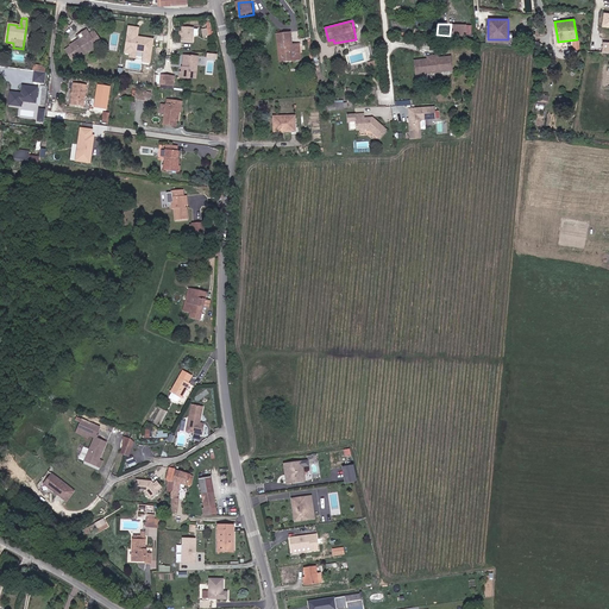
[(139,26),(127,25),(124,54),(129,54),(129,57),(136,58),(137,56),(143,56),(142,63),(150,64),(154,38),(138,36),(139,26)]
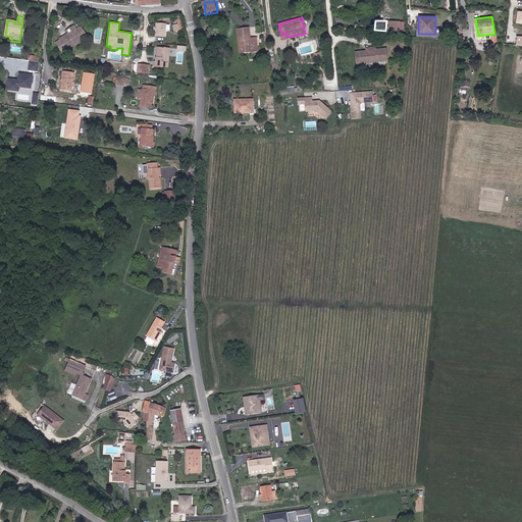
[(167,37),(168,23),(159,23),(158,36),(167,37)]
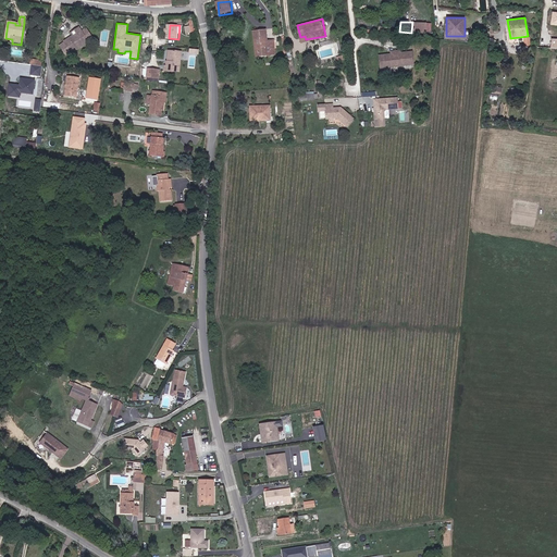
[(75,32),(75,35),(65,41),(65,42),(61,46),(67,56),(72,51),(73,52),(89,41),(88,40),(93,37),(86,28),(82,32),(79,27),(75,31),(75,32)]
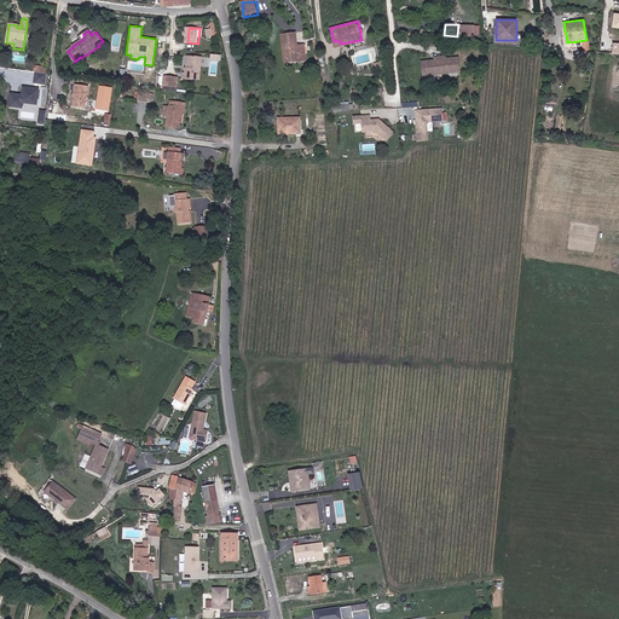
[(285,59),(287,61),(289,64),(305,63),(304,45),(295,46),(295,33),(283,34),(283,39),(282,39),(282,45),(284,53),(285,59)]
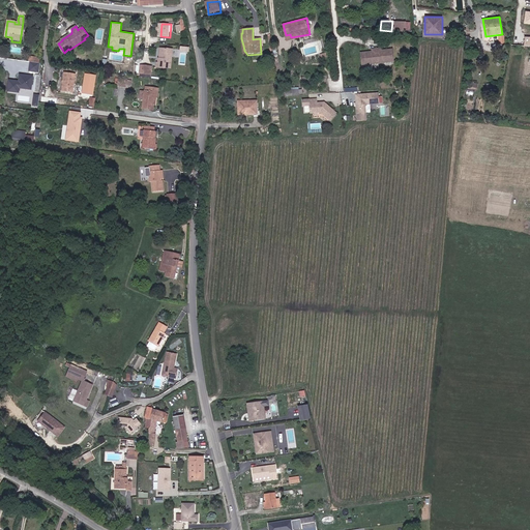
[(359,51),(361,65),(394,61),(392,47),(359,51)]
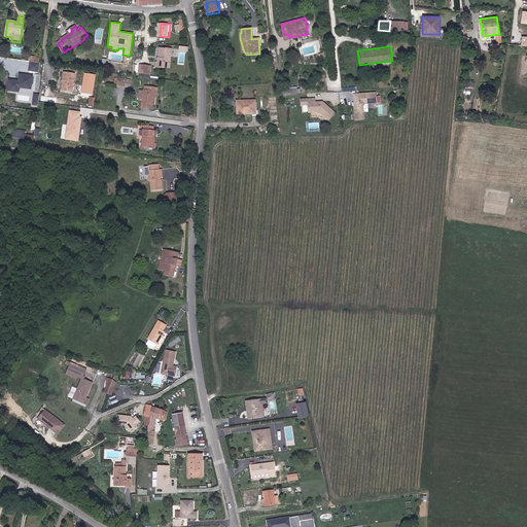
[(161,47),(160,58),(159,57),(159,62),(157,62),(156,66),(171,67),(173,47),(162,47),(161,47)]
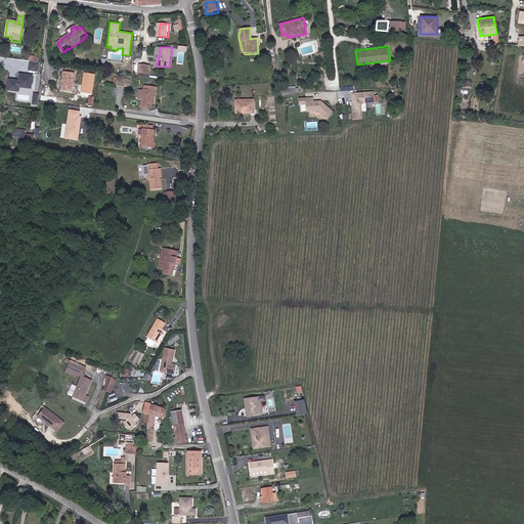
[(39,62),(29,61),(28,71),(38,72),(39,62)]
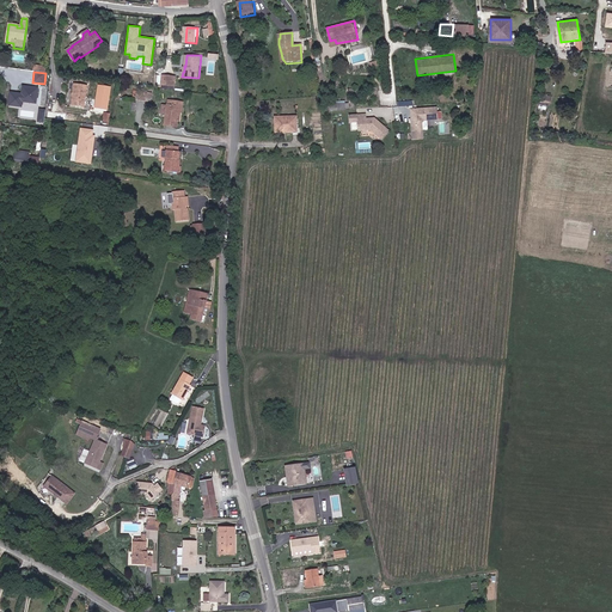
[(173,77),(167,75),(161,74),(160,83),(166,84),(172,85),(173,77)]
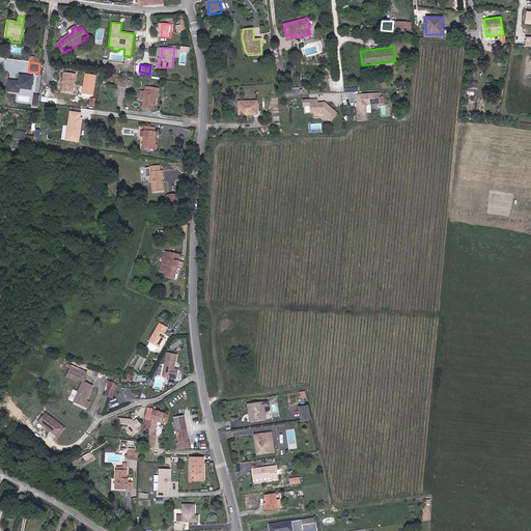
[(75,74),(63,72),(61,91),(73,92),(75,74)]
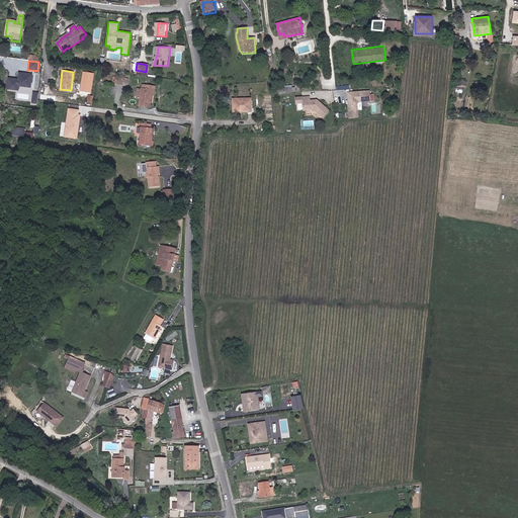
[(30,87),(32,74),(18,72),(17,78),(8,77),(7,89),(18,90),(18,86),(30,87)]
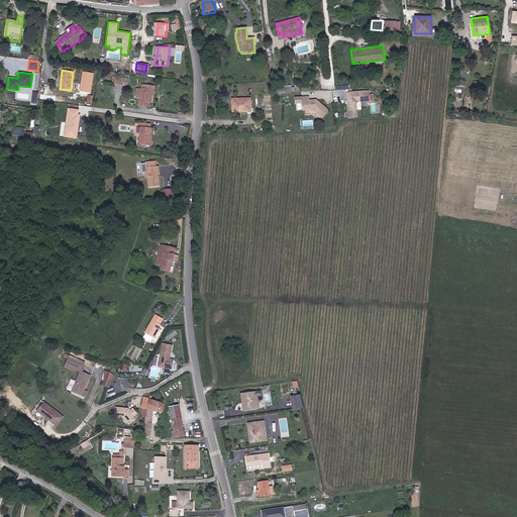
[(94,73),(83,72),(80,91),(91,93),(94,73)]
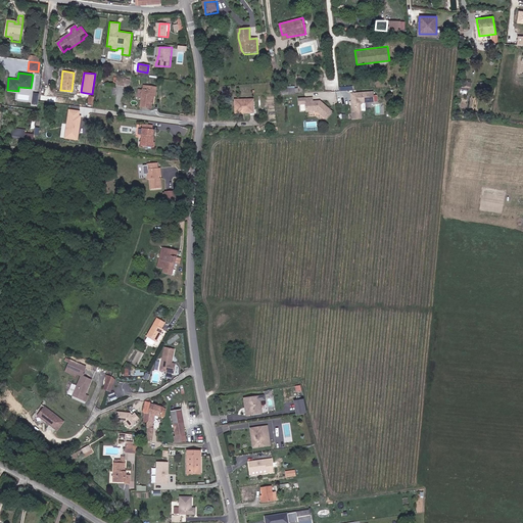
[(114,85),(127,86),(131,87),(132,80),(128,79),(115,77),(114,85)]
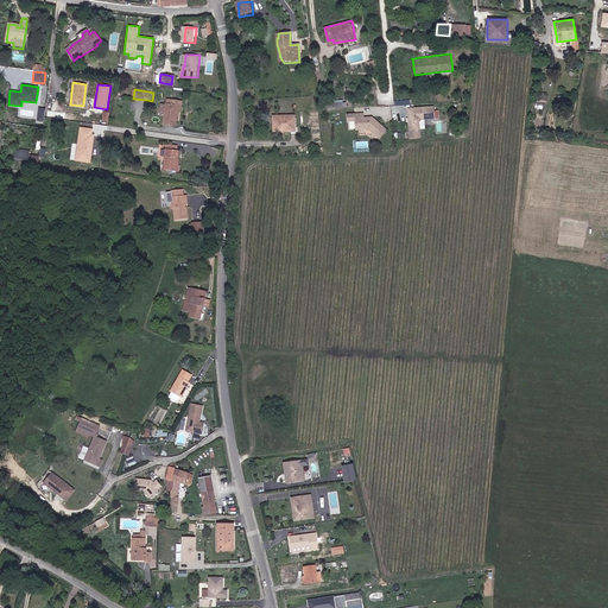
[(160,112),(166,113),(165,124),(176,125),(177,120),(179,121),(181,112),(183,101),(173,100),(169,99),(168,105),(162,103),(160,112)]
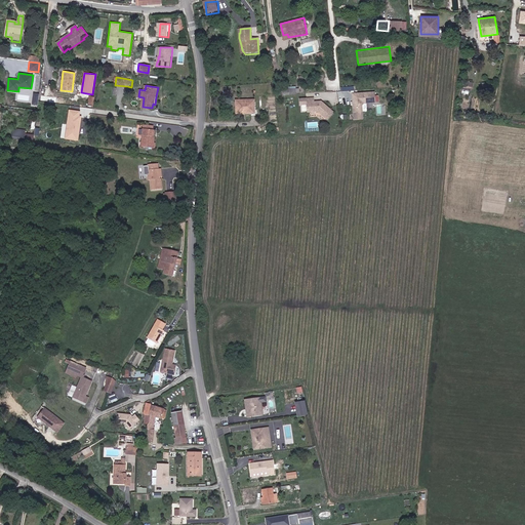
[(378,102),(378,92),(353,92),(353,112),(362,112),(361,104),(363,103),(378,102)]
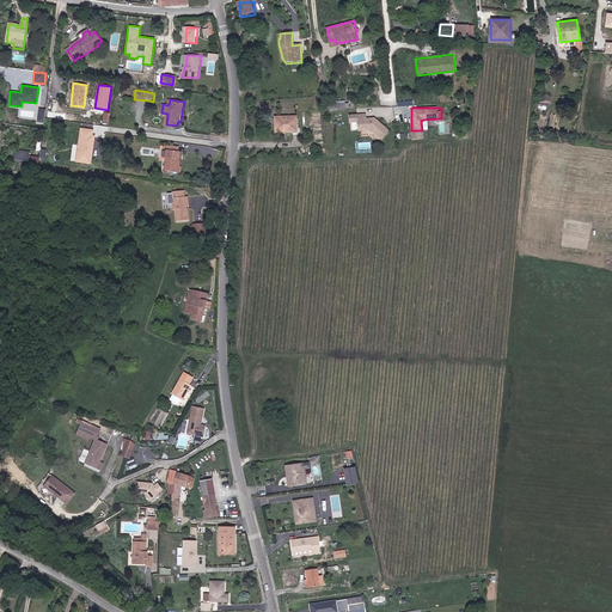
[(298,132),(298,127),(297,114),(274,115),(275,133),(285,133),(298,132)]
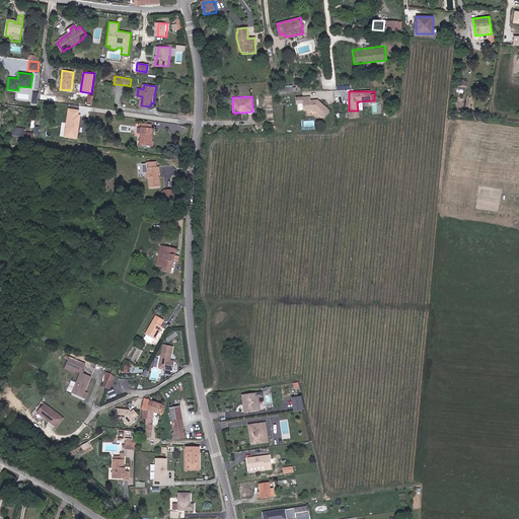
[(329,112),(317,101),(316,102),(313,102),(313,101),(310,101),(310,97),(296,97),(296,104),(303,103),(304,112),(314,110),(322,119),(329,112)]
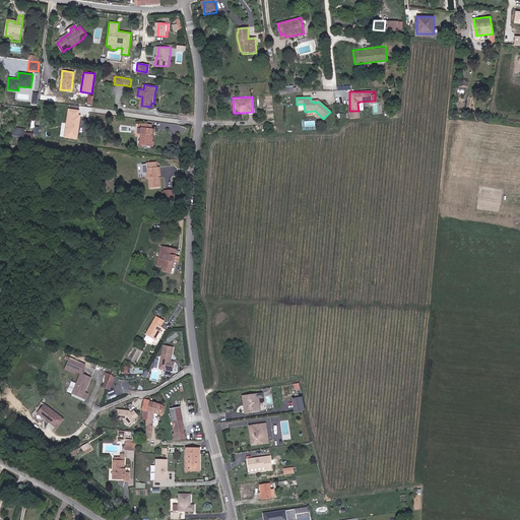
[(81,110),(68,108),(64,137),(77,139),(81,110)]
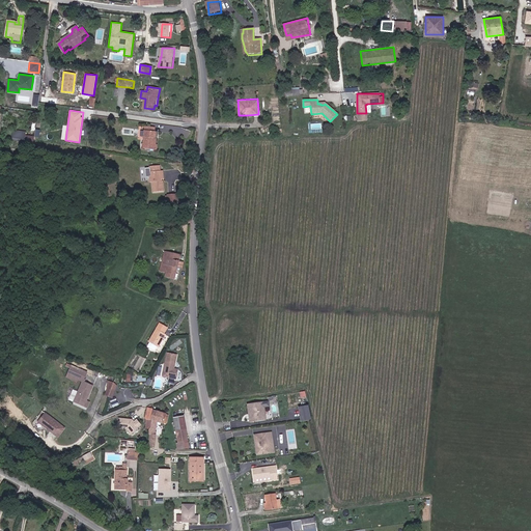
[(156,147),(155,142),(155,135),(154,129),(151,129),(151,124),(149,126),(143,126),(144,148),(154,147),(156,147)]
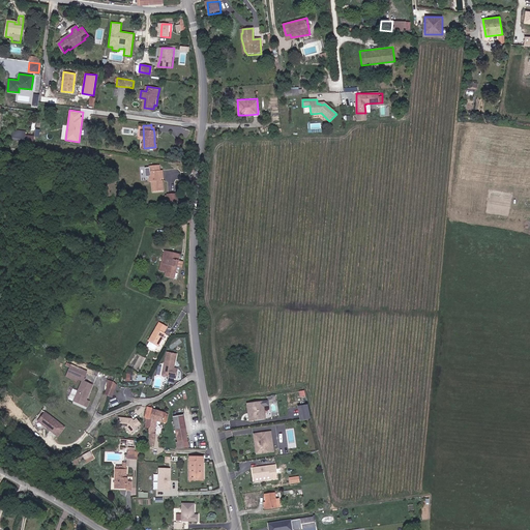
[(15,128),(12,140),(24,142),(26,131),(15,128)]
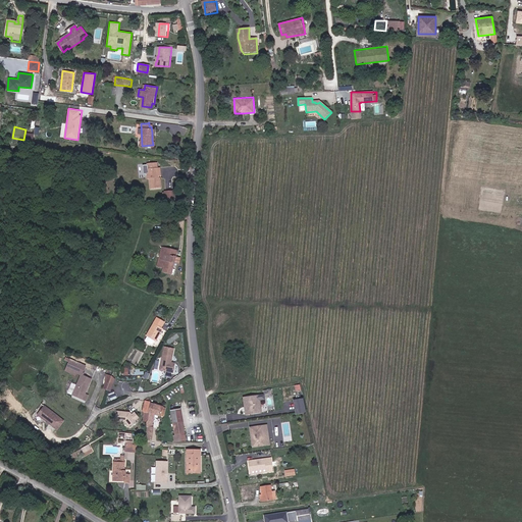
[(145,173),(147,173),(148,178),(150,178),(151,188),(161,187),(160,175),(159,166),(157,166),(156,161),(147,162),(148,168),(145,168),(145,173)]
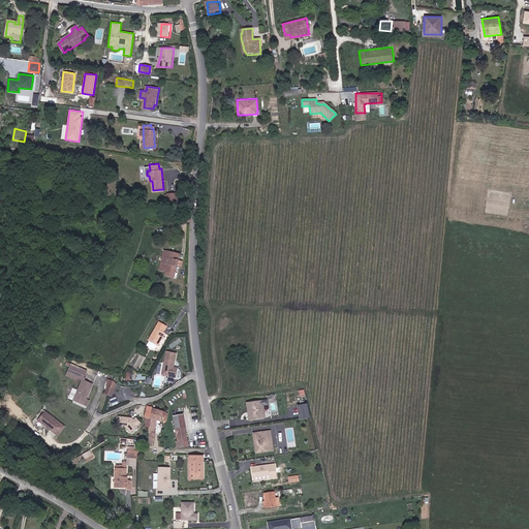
[(176,278),(178,266),(183,267),(183,261),(179,260),(180,253),(163,250),(162,254),(165,254),(164,257),(163,261),(168,262),(165,276),(176,278)]
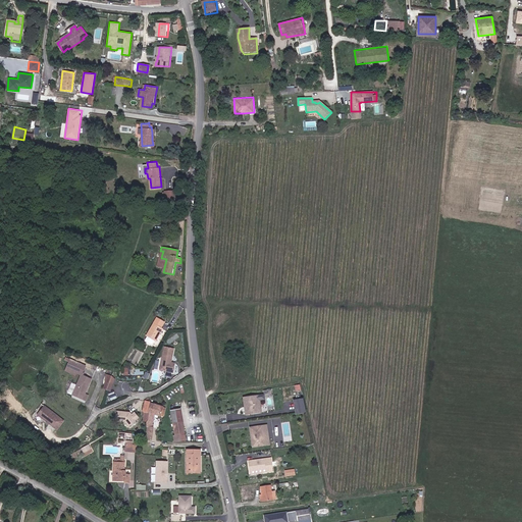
[(158,317),(146,334),(147,335),(145,338),(146,341),(151,344),(152,344),(154,341),(155,341),(163,328),(162,327),(165,322),(158,317)]
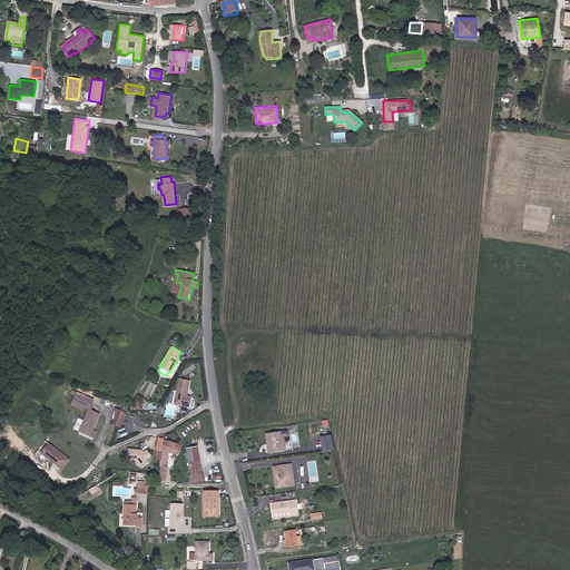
[(189,381),(178,379),(174,404),(188,406),(190,396),(186,395),(189,381)]
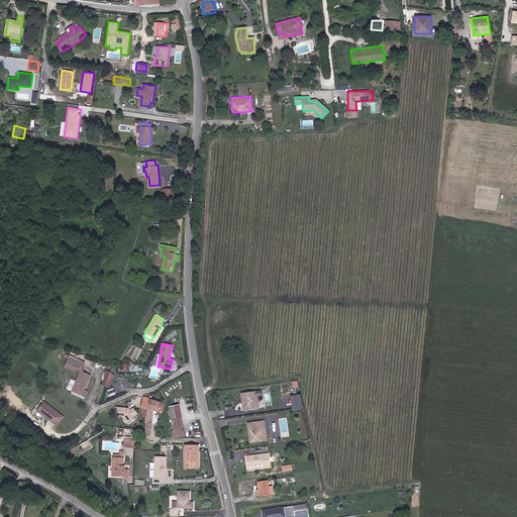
[(80,371),(81,371),(82,372),(74,392),(84,396),(91,375),(84,372),(85,371),(83,370),(85,363),(70,356),(67,364),(66,368),(79,373),(80,371)]
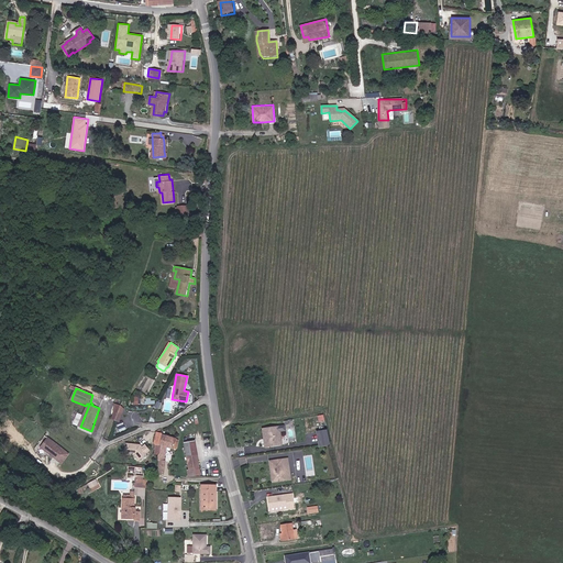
[(263,429),(264,439),(264,448),(266,446),(277,445),(280,444),(280,438),(279,431),(276,431),(276,428),(263,429)]
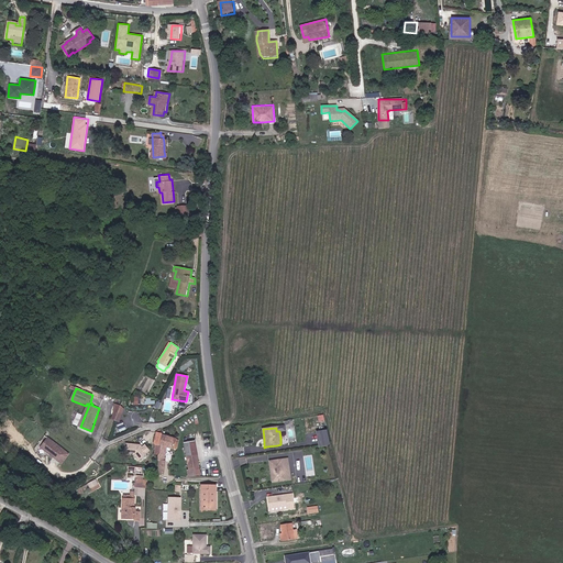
[(330,444),(328,429),(316,431),(319,446),(330,444)]
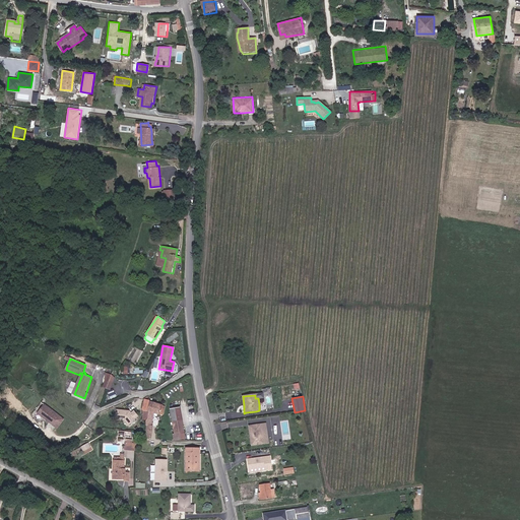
[(148,425),(146,435),(145,437),(151,438),(153,426),(150,425),(154,412),(161,414),(164,406),(152,402),(149,417),(147,420),(146,425),(148,425)]
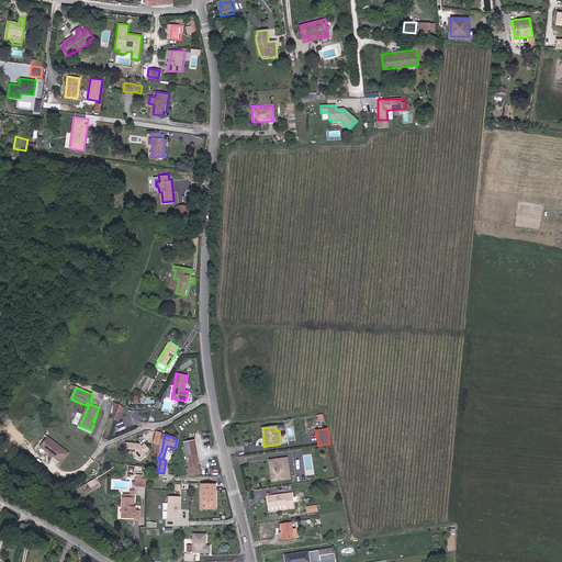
[(69,452),(47,436),(38,447),(60,463),(69,452)]
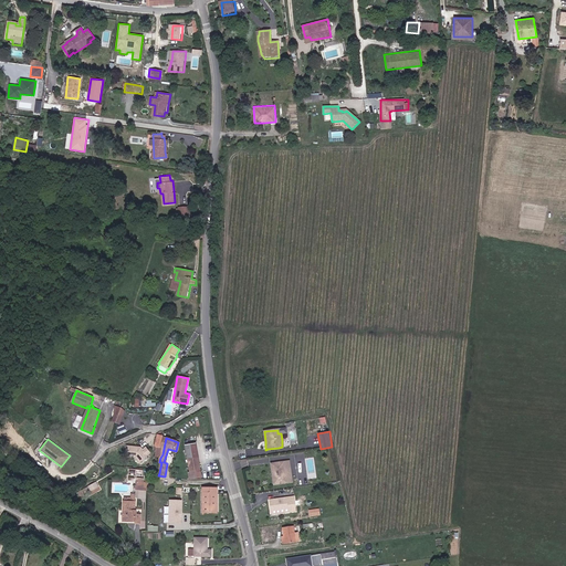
[(191,472),(189,472),(190,479),(205,477),(198,442),(186,444),(191,472)]
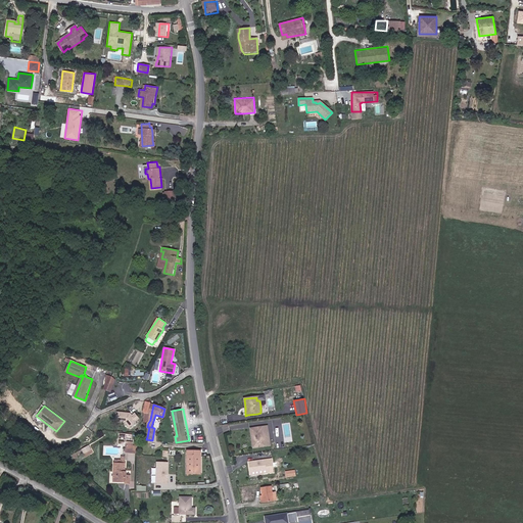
[(115,422),(121,422),(125,423),(128,427),(136,422),(139,420),(135,414),(132,416),(130,413),(125,413),(116,412),(115,422)]
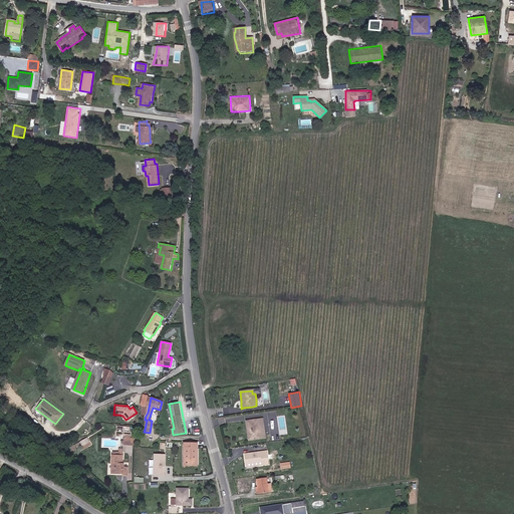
[(263,438),(260,419),(249,421),(252,440),(263,438)]
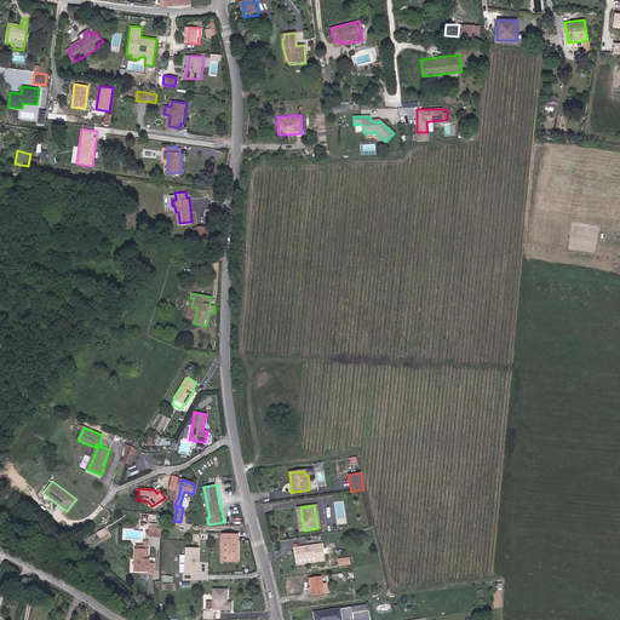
[(162,530),(158,529),(159,524),(153,523),(150,527),(148,535),(161,539),(162,530)]
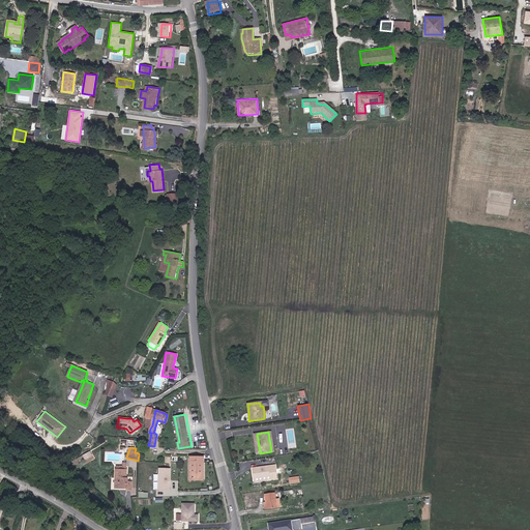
[(159,448),(148,448),(146,460),(159,461),(159,454),(159,448)]
